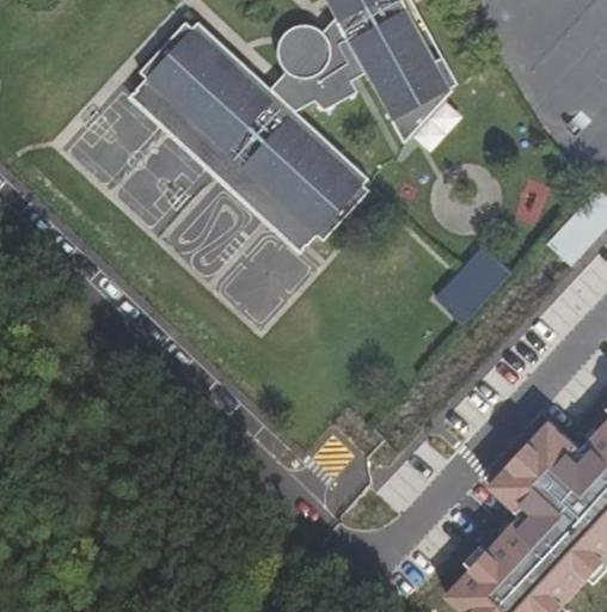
[(188,25),(184,20),(139,72),(145,79),(130,95),(195,123),(226,151),(233,144),(249,158),(240,166),(267,191),(299,248),(301,250),(317,237),(324,240),(371,190),(363,184),(368,178),(298,112),(313,103),(324,110),(356,92),(354,81),(366,75),(403,142),(452,91),(451,85),(457,84),(442,55),(434,59),(402,0),(324,0),(333,16),(319,32),(316,29),(304,25),(293,24),(282,28),(279,32),(274,42),(274,53),(276,62),(283,71),(269,86),(197,22),(196,23),(192,26),(188,25)]
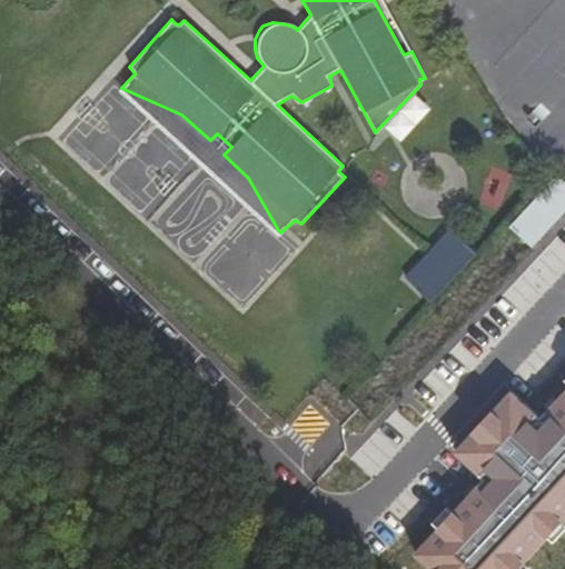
[(181,115),(121,88),(278,230),(248,178),(224,155),(231,147),(217,133),(210,140),(181,115)]
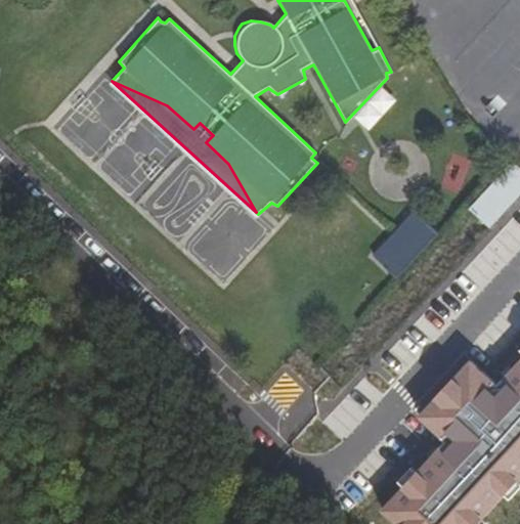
[(367,124),(394,100),(383,88),(356,111),(367,124)]
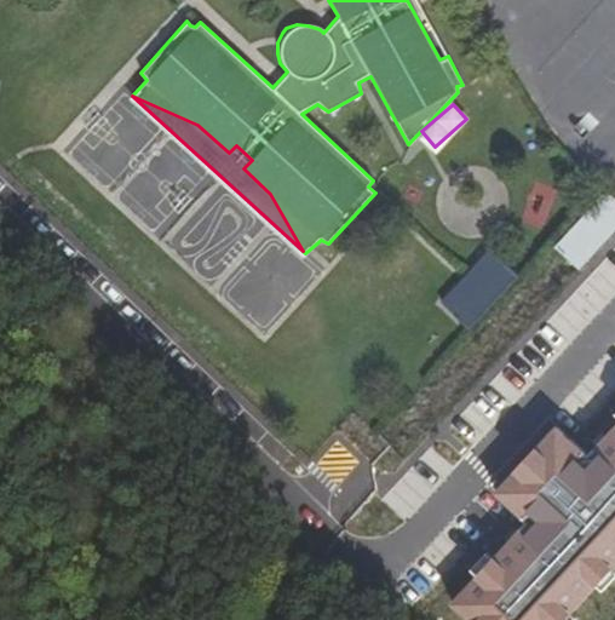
[(469,328),(518,276),(492,250),(441,303),(469,328)]
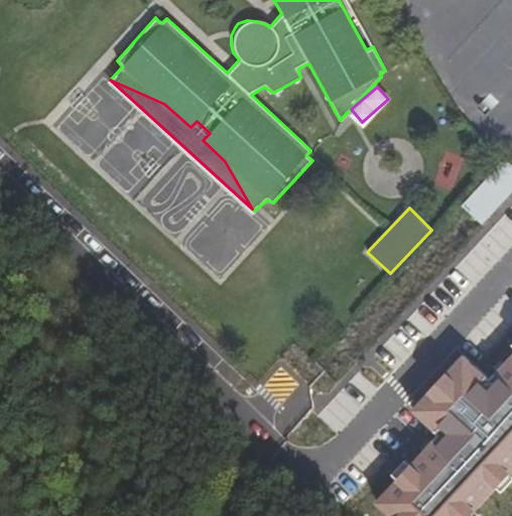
[(462,515),(511,462),(511,348),(482,380),(461,360),(411,411),(438,437),(375,504),(388,515),(462,515)]
